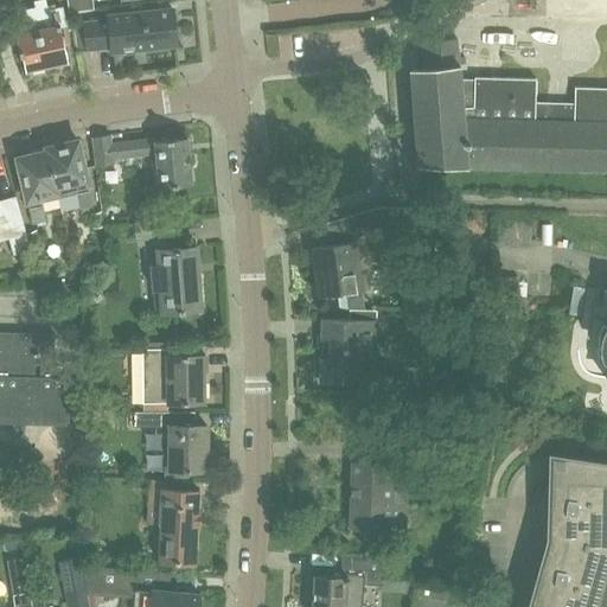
[(26,68),(66,59),(59,25),(64,24),(61,6),(44,10),(42,0),(33,0),(34,6),(24,8),(29,32),(16,34),(20,57),(24,57),(26,68)]
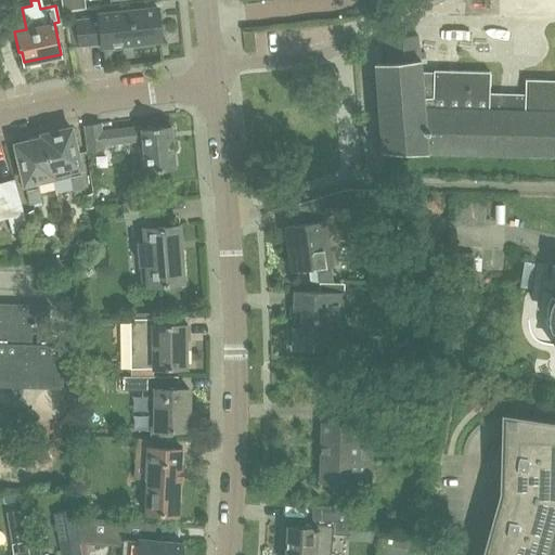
[(84,0),(61,0),(63,11),(86,9),(84,0)]
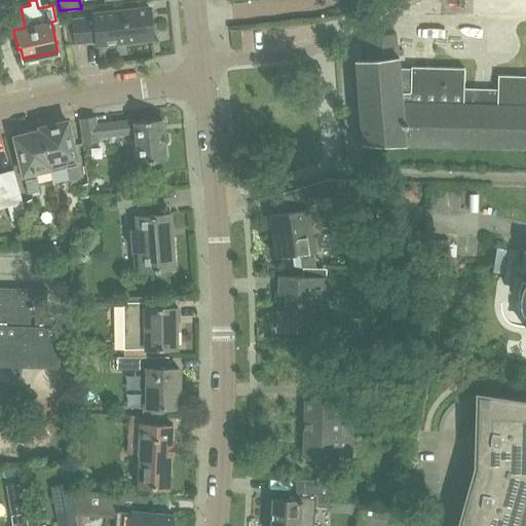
[(369,16),(385,8),(381,0),(375,0),(364,6),(369,16)]
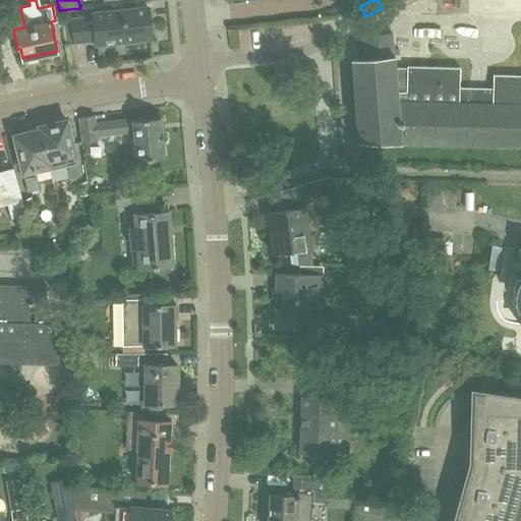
[(71,18),(73,44),(95,41),(96,44),(151,38),(148,7),(93,13),(93,16),(71,18)]
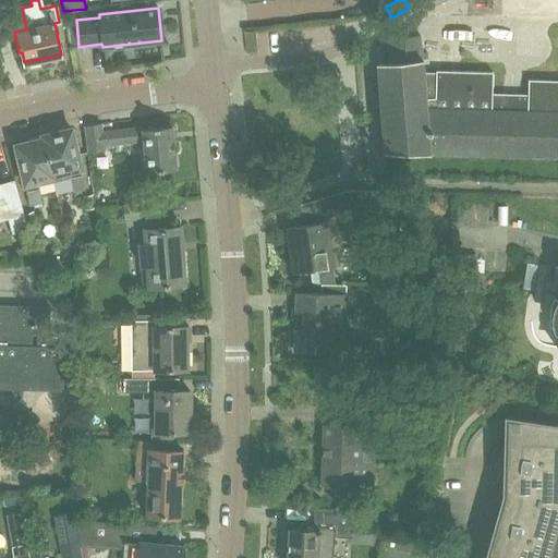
[(557,83),(528,82),(528,96),(492,95),(493,72),(440,71),(440,76),(423,76),(420,34),(387,37),(389,60),(385,61),(383,37),(377,38),(379,61),(376,61),(384,153),(557,157),(557,83)]
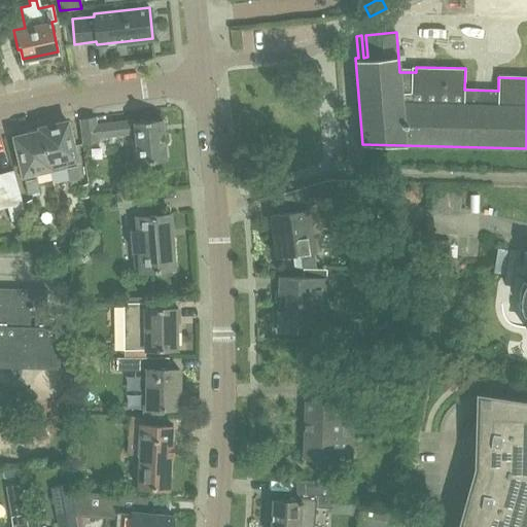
[(96,124),(95,115),(78,118),(81,144),(97,142),(97,136),(134,132),(137,161),(165,157),(165,154),(167,154),(166,143),(164,144),(161,118),(135,120),(135,119),(96,124)]
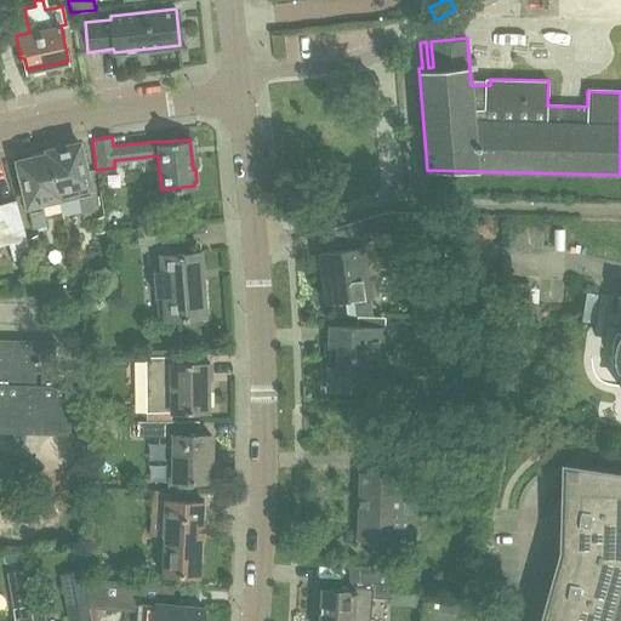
[(79,143),(47,151),(57,194),(58,198),(62,211),(80,208),(80,210),(83,216),(91,214),(90,210),(93,210),(90,194),(91,194),(83,157),(83,154),(81,154),(79,143)]
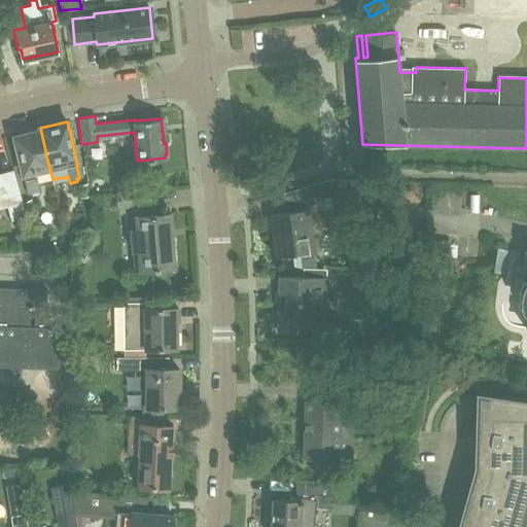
[(49,168),(48,165),(40,128),(26,132),(27,135),(14,137),(16,146),(15,146),(21,165),(25,181),(28,194),(32,192),(32,196),(39,194),(34,172),(49,168)]
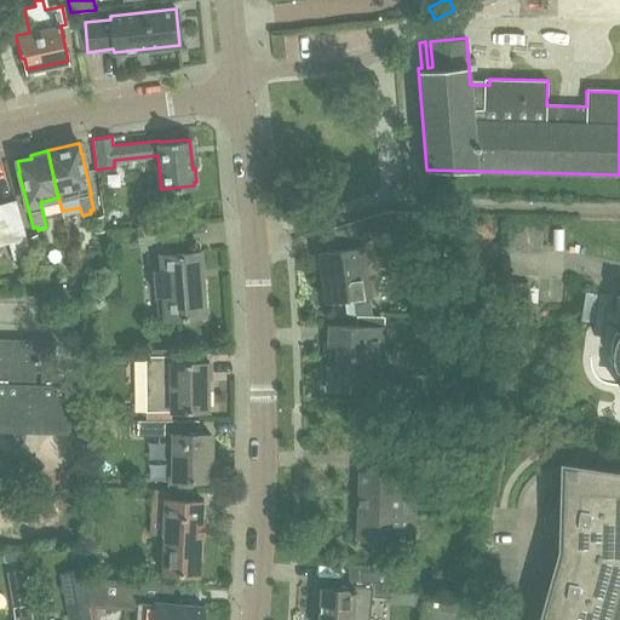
[(0,245),(9,244),(13,260),(30,256),(16,201),(0,205),(0,245)]
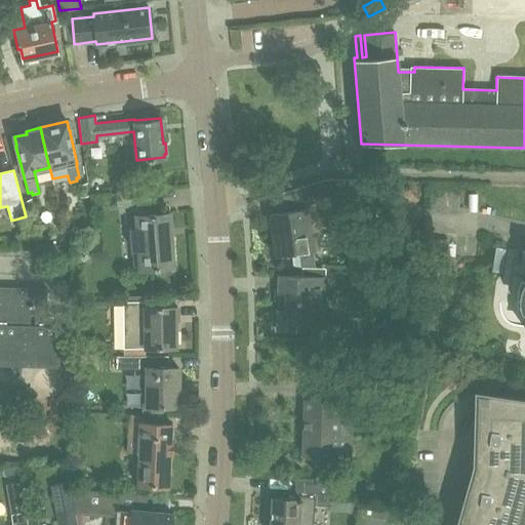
[(358,179),(336,178),(324,178),(305,185),(311,207),(269,213),(274,255),(312,250),(312,249),(318,248),(316,231),(338,228),(336,217),(338,217),(337,213),(336,213),(335,204),(328,205),(362,195),(358,179)]
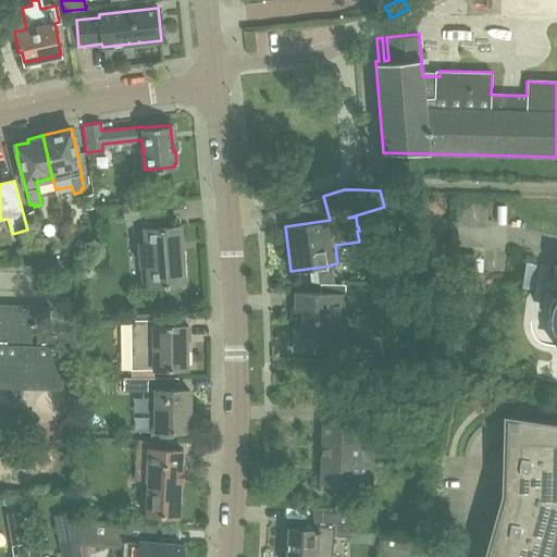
[(95,209),(93,195),(83,196),(85,210),(95,209)]
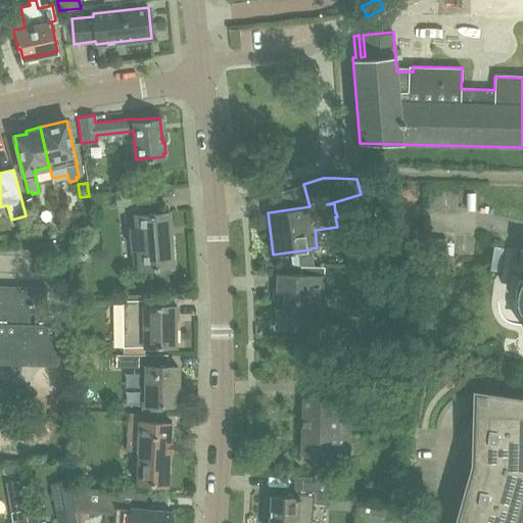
[(171,265),(170,244),(167,245),(164,228),(169,228),(167,211),(147,214),(145,189),(115,191),(116,201),(116,207),(134,205),(135,227),(129,227),(131,248),(132,268),(139,268),(154,266),(155,271),(169,270),(169,265),(171,265)]
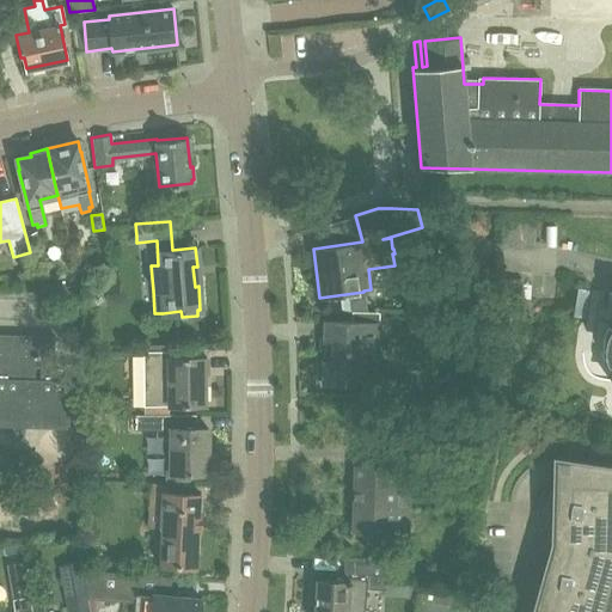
[(36,285),(32,270),(17,274),(20,289),(36,285)]
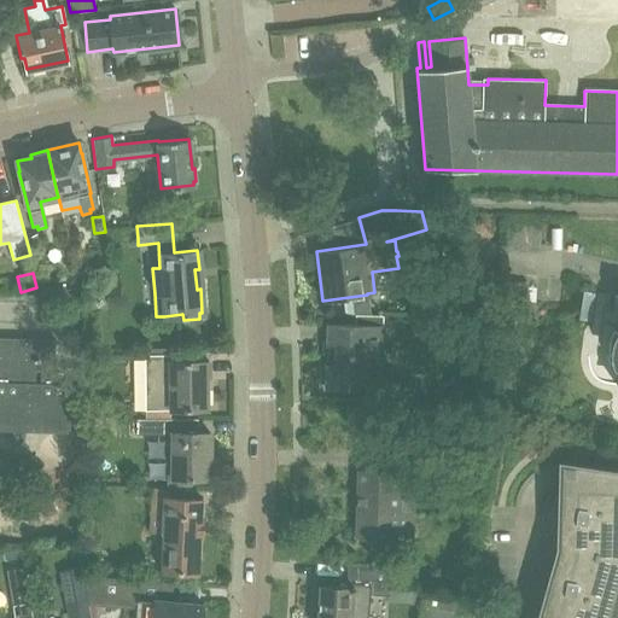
[(501,280),(500,307),(526,308),(526,281),(501,280)]
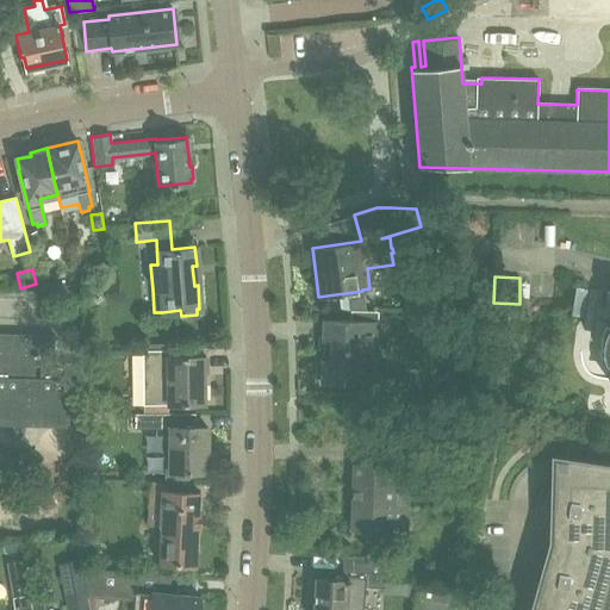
[(377,385),(378,322),(381,322),(381,311),(350,311),(349,319),(322,319),(322,384),(377,385)]
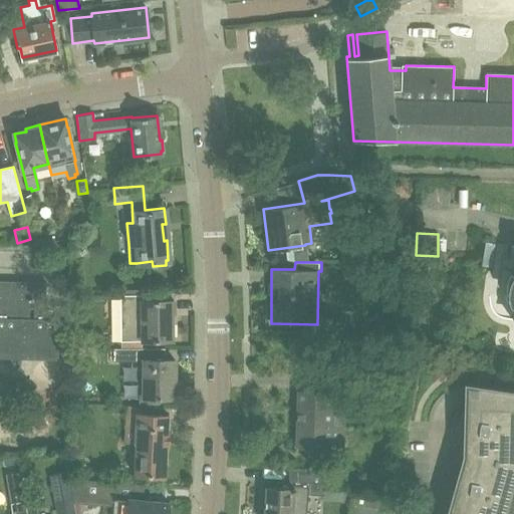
[(29,302),(45,303),(46,283),(0,281),(0,355),(56,357),(56,360),(58,360),(60,319),(28,318),(29,302)]
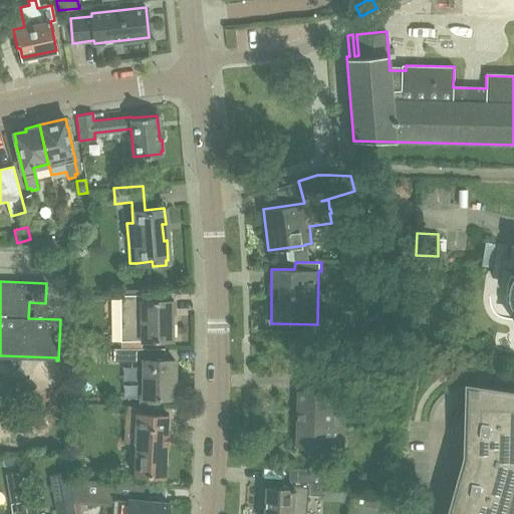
[(120,341),(142,341),(171,340),(171,311),(173,311),(173,301),(142,301),(142,294),(119,295),(120,341)]
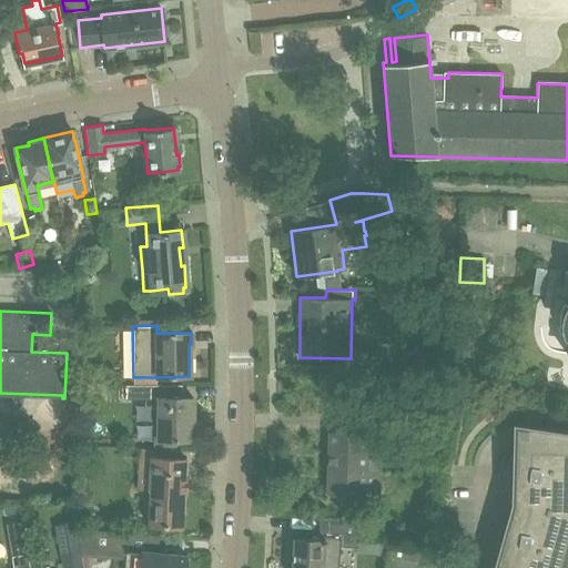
[(153,419),(153,439),(153,448),(175,448),(175,447),(173,447),(173,439),(192,439),(192,397),(181,397),(181,385),(125,385),(125,397),(160,397),(160,419),(153,419)]
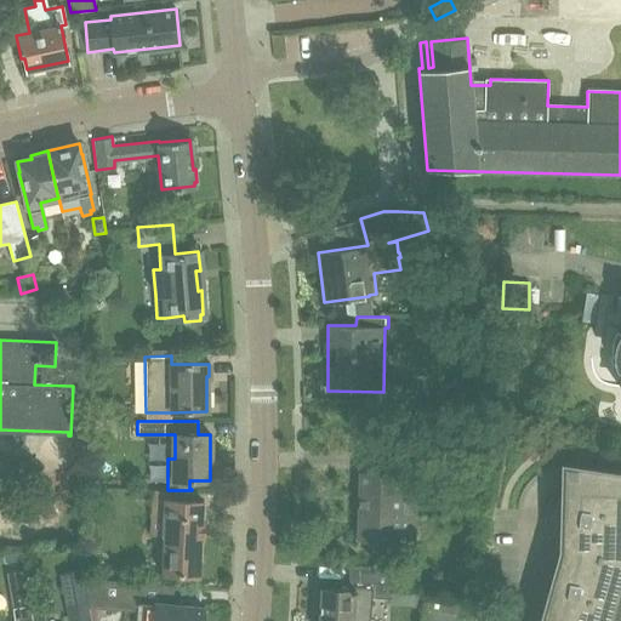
[(414,540),(416,456),(381,456),(380,473),(362,473),(359,539),(414,540)]
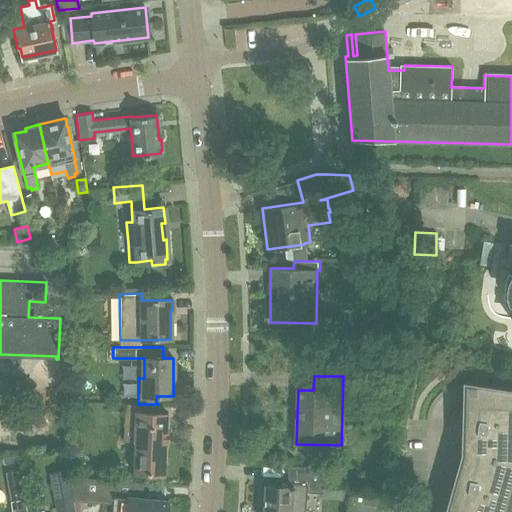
[(463,427),(462,443),(462,453),(511,460),(511,390),(464,383),(464,388),(464,409),(460,409),(460,410),(467,411),(465,427),(463,427)]
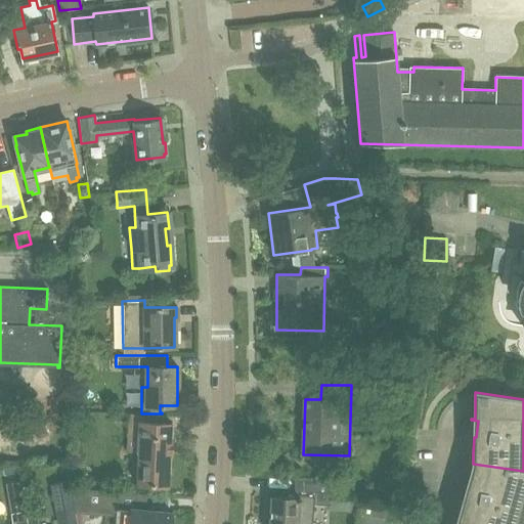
[(137,430),(136,452),(138,452),(137,485),(168,486),(169,423),(151,422),(137,422),(137,430)]
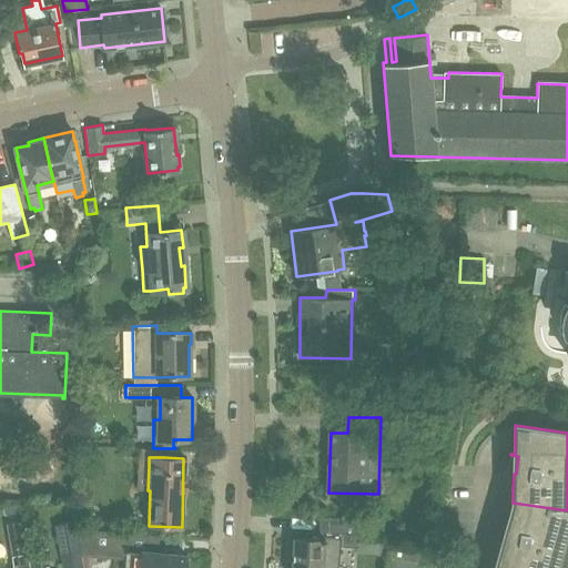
[(500,549),(494,567),(567,567),(567,510),(513,503),(505,530),(507,531),(504,549),(496,548),(496,549),(500,549)]
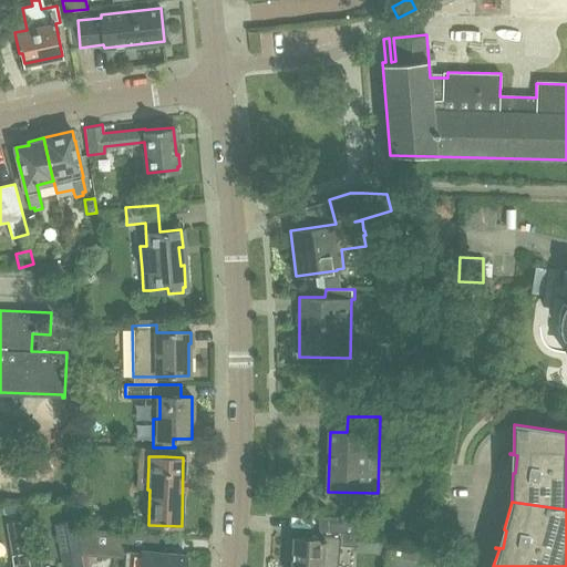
[(295,536),(292,566),(339,566),(341,544),(357,545),(359,518),(323,516),(321,538),(295,536)]
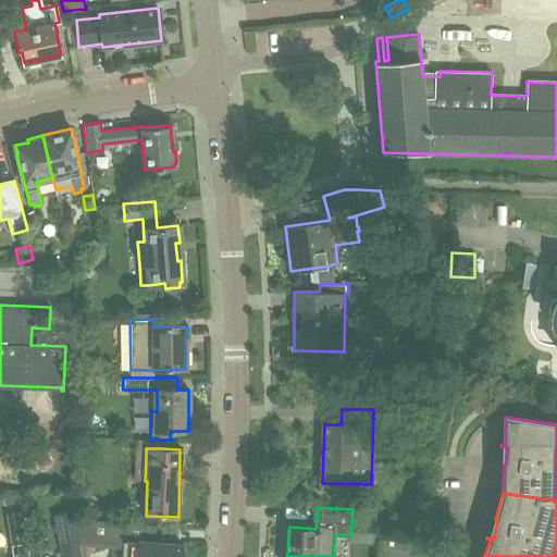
[(56,515),(60,546),(71,544),(72,556),(82,556),(81,545),(76,519),(75,511),(56,515)]
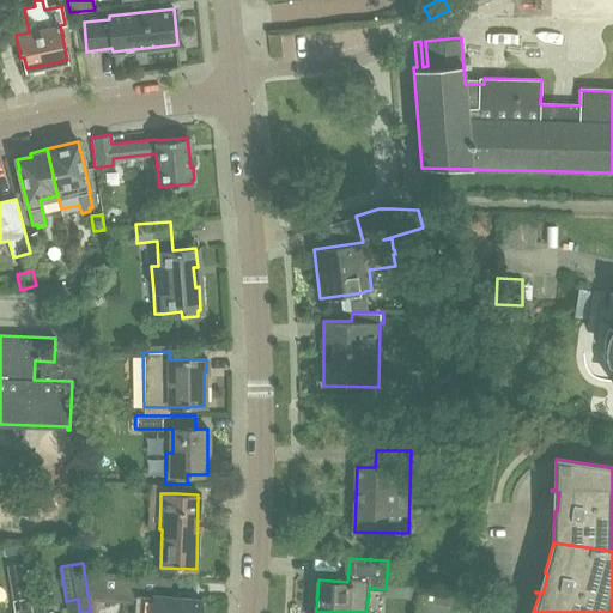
[(200,612),(201,600),(163,598),(165,577),(84,571),(89,600),(101,601),(101,598),(135,601),(133,612),(200,612)]
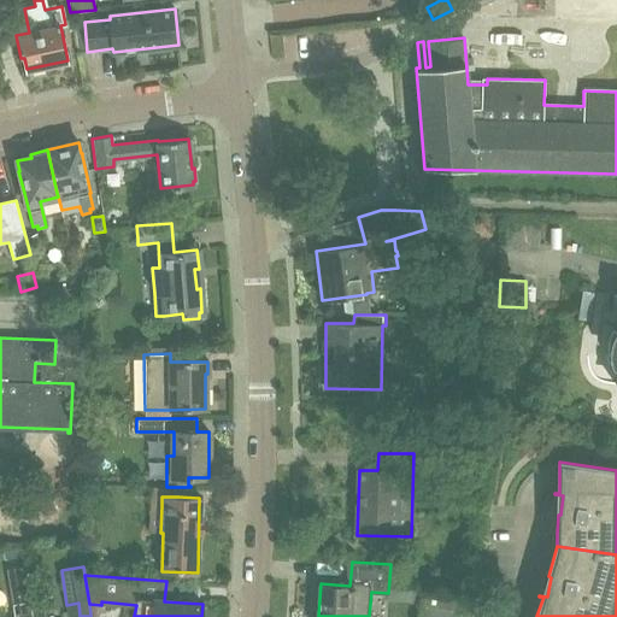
[(427,591),(423,610),(421,616),(453,616),(457,597),(427,591)]
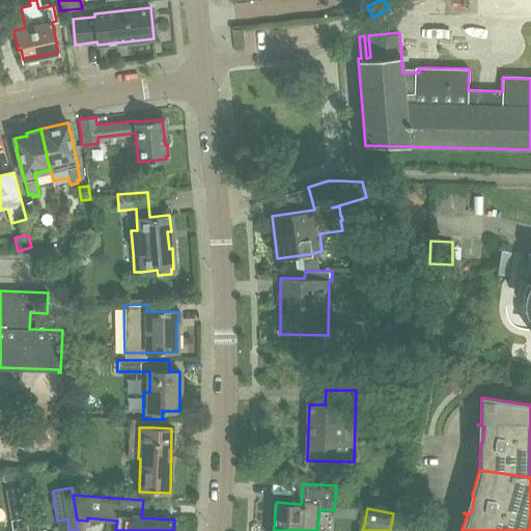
[(28,530),(27,518),(11,520),(12,530),(28,530)]
